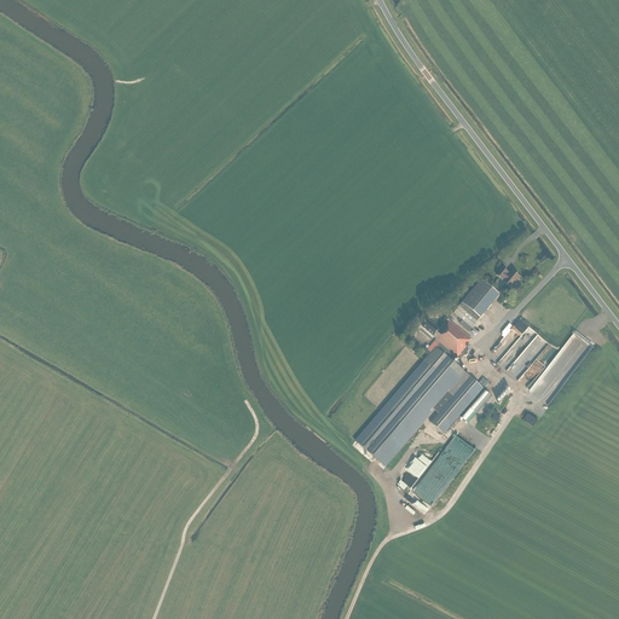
[(510,276),(508,275),(508,273),(503,268),(497,276),(502,281),(503,281),(505,282),(504,283),(512,289),(513,287),(514,287),(516,287),(518,285),(516,283),(520,278),(513,272),(510,276)]
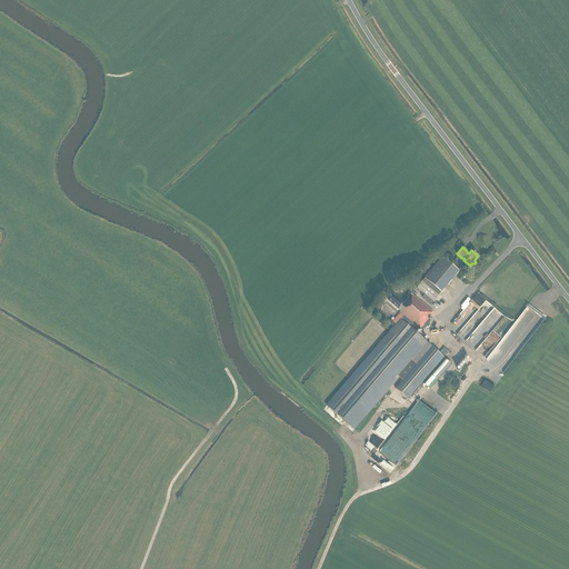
[(425,280),(441,293),(459,272),(442,258),(425,280)]
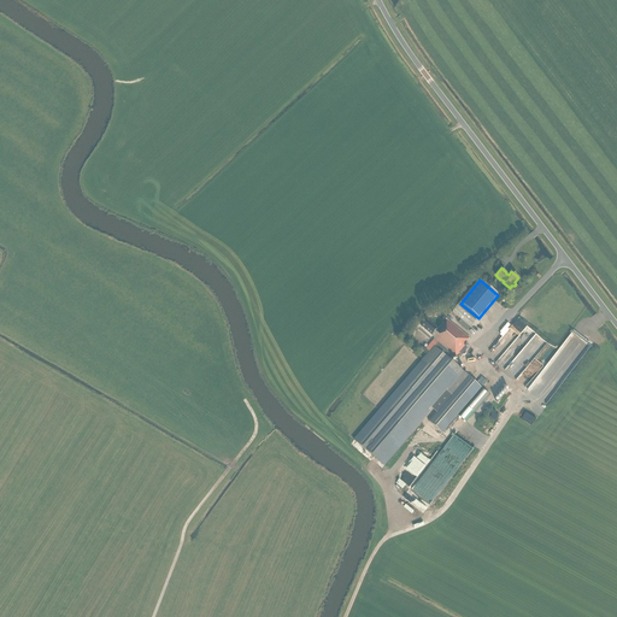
[(470,328),(479,318),(460,304),(452,313),(470,328)]
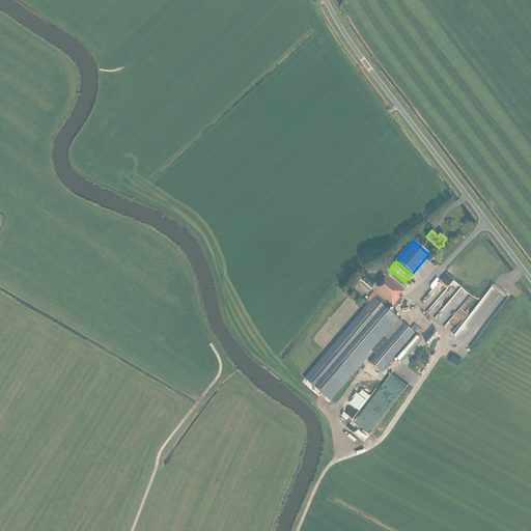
[(447,324),(471,295),(446,273),(437,283),(446,291),(444,294),(450,300),(438,315),(447,324)]
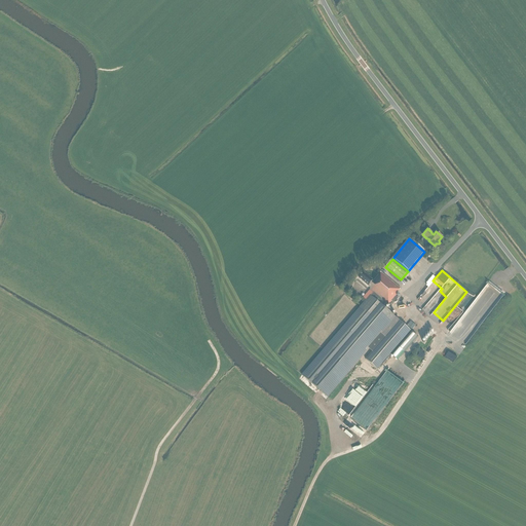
[(364,273),(359,278),(371,289),(370,290),(373,294),(371,296),(370,296),(343,327),(348,332),(307,378),(328,397),(396,318),(385,309),(388,305),(391,301),(393,304),(398,299),(396,297),(398,294),(398,293),(401,289),(381,272),(374,282),(364,273)]
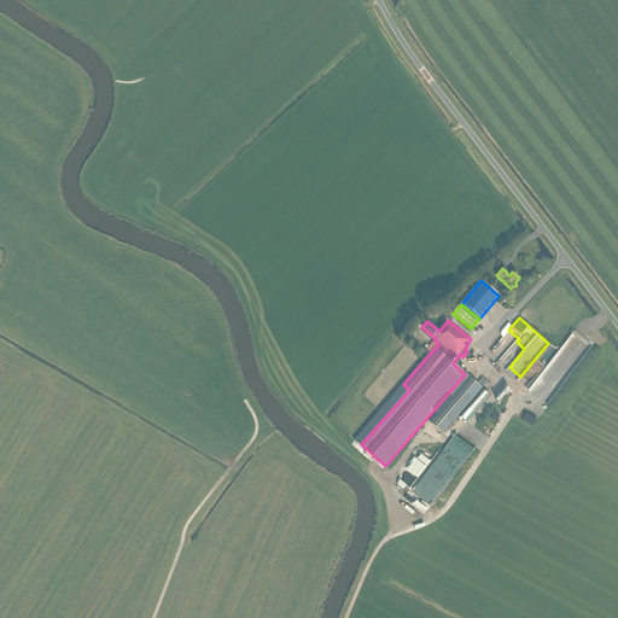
[(566,371),(571,374),(592,347),(573,332),(553,360),(566,371)]
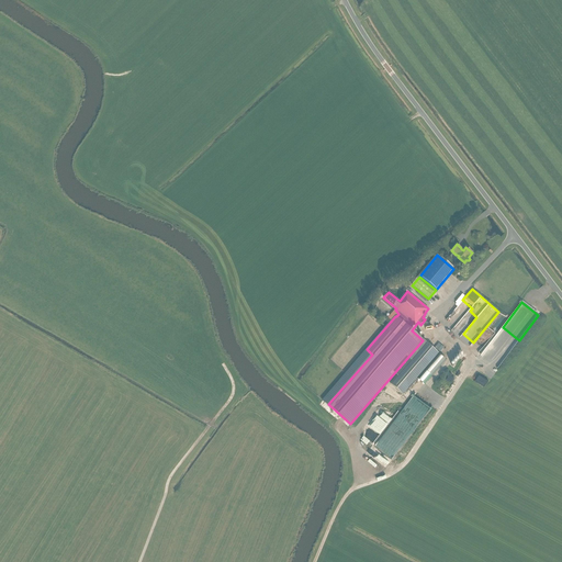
[(403,395),(439,353),(426,343),(391,384),(403,395)]
